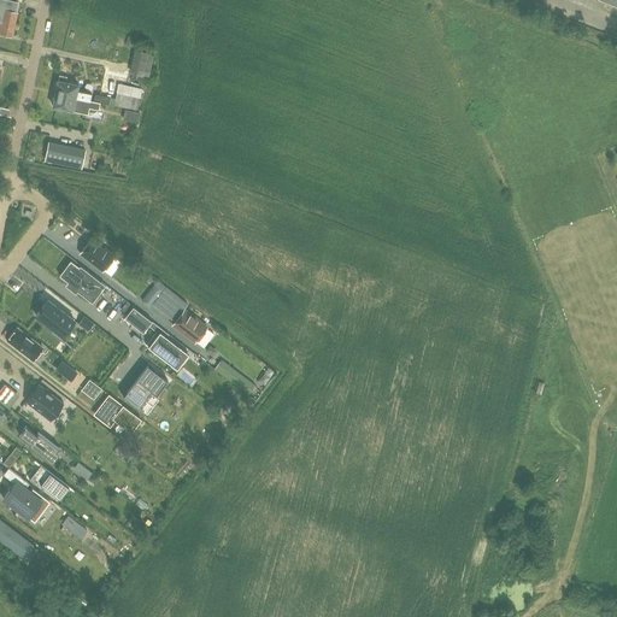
[(18,12),(16,12),(18,3),(7,0),(0,0),(0,34),(12,37),(15,28),(17,29),(18,24),(16,24),(18,12)]
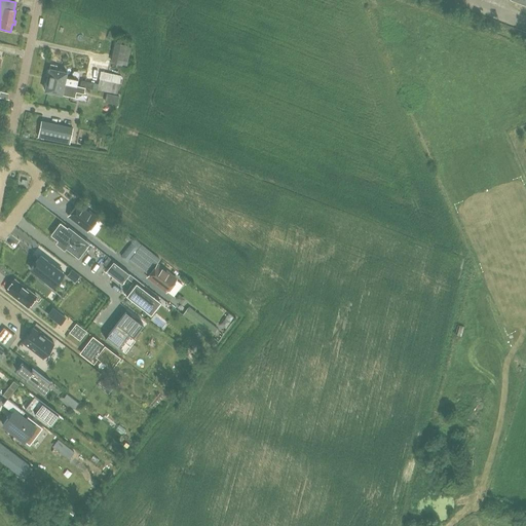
[(47,69),(46,75),(47,75),(46,79),(77,85),(78,79),(67,77),(68,71),(57,69),(58,66),(50,64),(50,67),(49,67),(48,69),(47,69)]
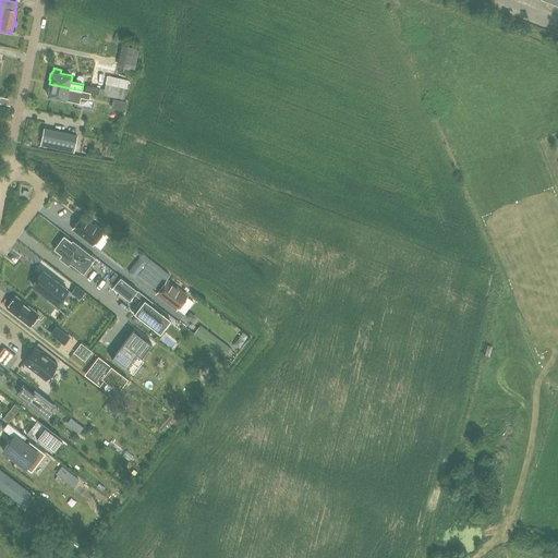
[(105,89),(102,95),(107,96),(125,99),(129,81),(107,76),(105,89)]
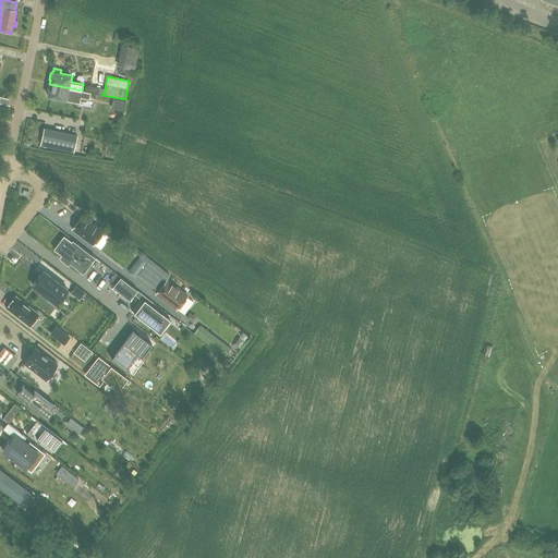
[(47,87),(46,94),(47,94),(47,97),(67,100),(80,102),(81,97),(89,99),(91,93),(85,92),(82,91),(49,84),(49,88),(47,87)]
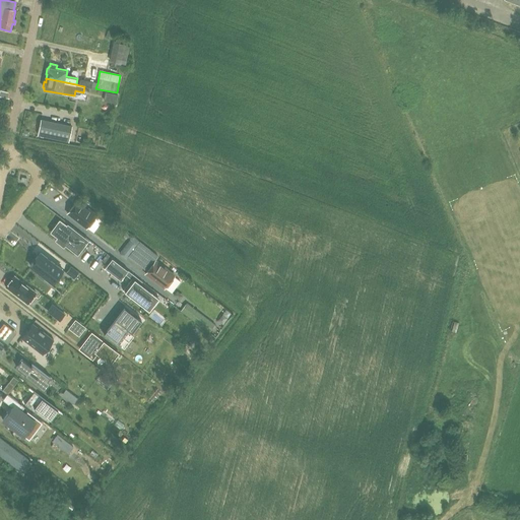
[(80,79),(79,85),(84,86),(91,88),(93,82),(80,79)]
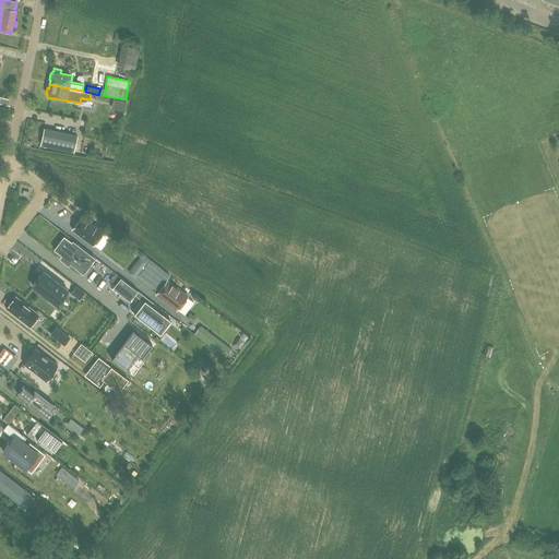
[(114,99),(111,108),(125,110),(126,102),(114,99)]
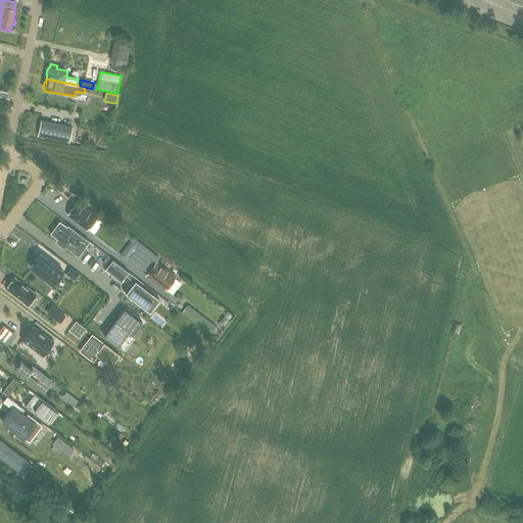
[(57,124),(54,139),(68,142),(72,127),(57,124)]
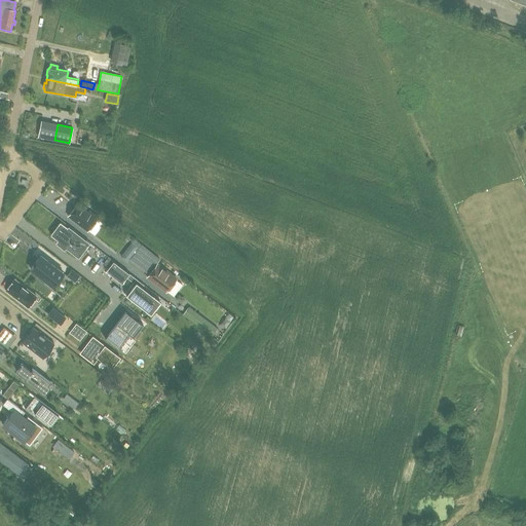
[(104,224),(97,219),(98,218),(78,202),(68,216),(87,230),(88,230),(95,235),(104,224)]
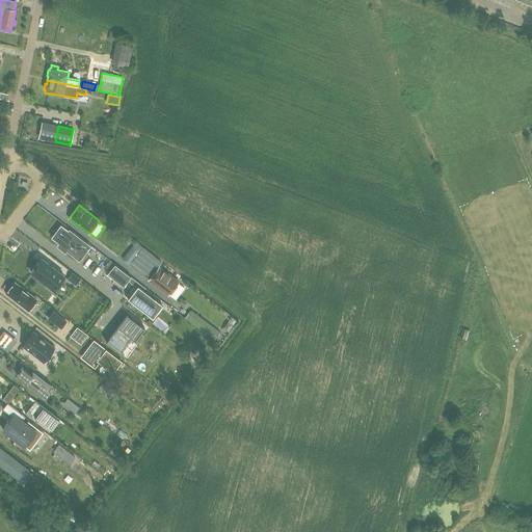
[(88,245),(68,230),(57,242),(61,246),(59,248),(64,253),(67,249),(78,259),(88,245)]
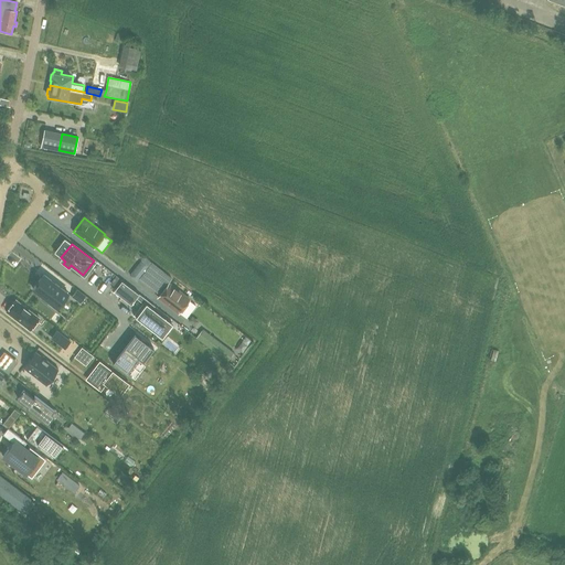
[(145,270),(139,278),(146,284),(159,267),(151,262),(145,270)]
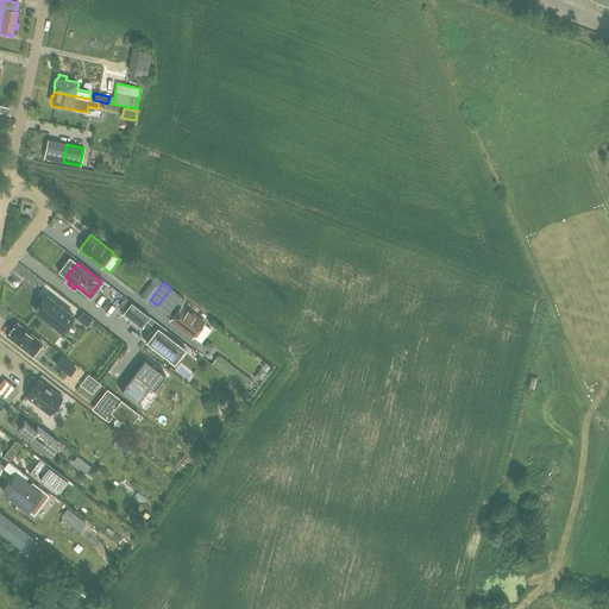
[(149,287),(140,296),(148,302),(150,300),(156,292),(149,287)]
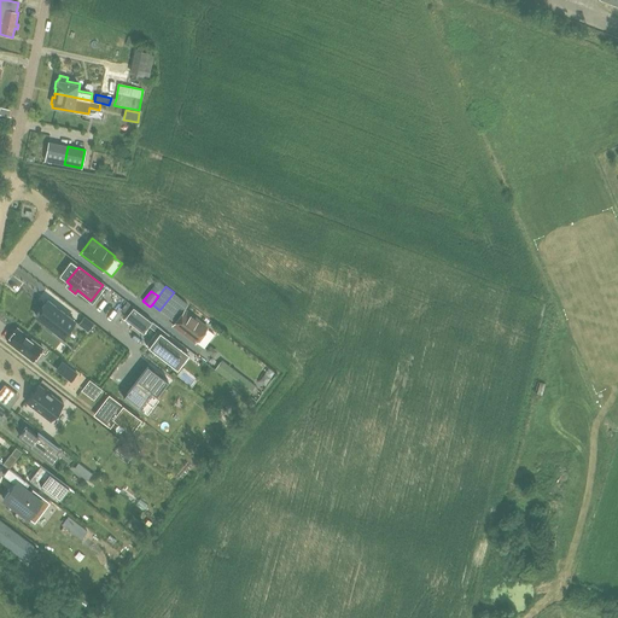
[(47,299),(35,315),(63,337),(75,321),(47,299)]
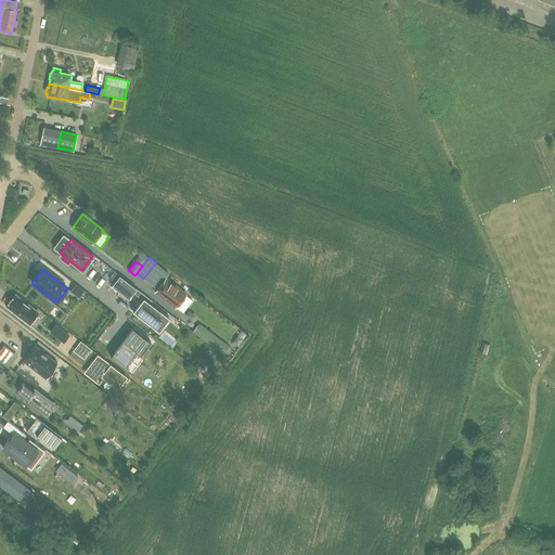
[(169,318),(163,313),(151,304),(152,301),(119,275),(112,285),(129,299),(133,293),(140,298),(131,309),(153,326),(158,331),(169,318)]
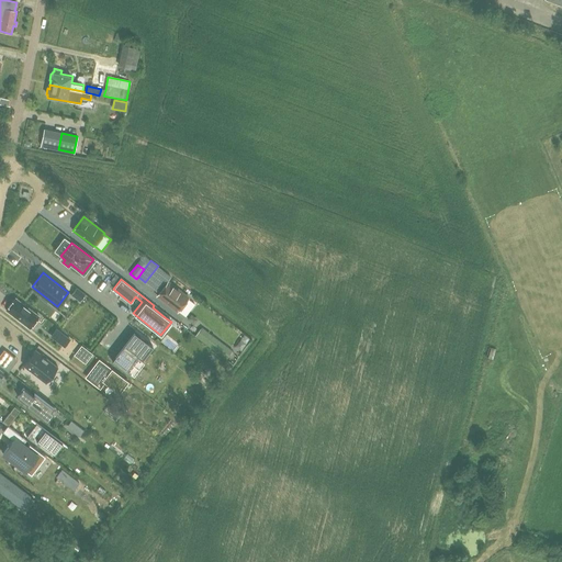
[(195,304),(188,299),(189,298),(168,281),(157,295),(178,312),(178,311),(186,316),(195,304)]
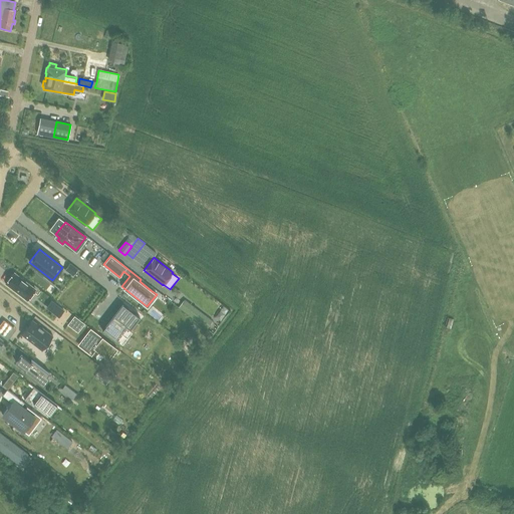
[(77,269),(69,263),(64,269),(72,275),(77,269)]
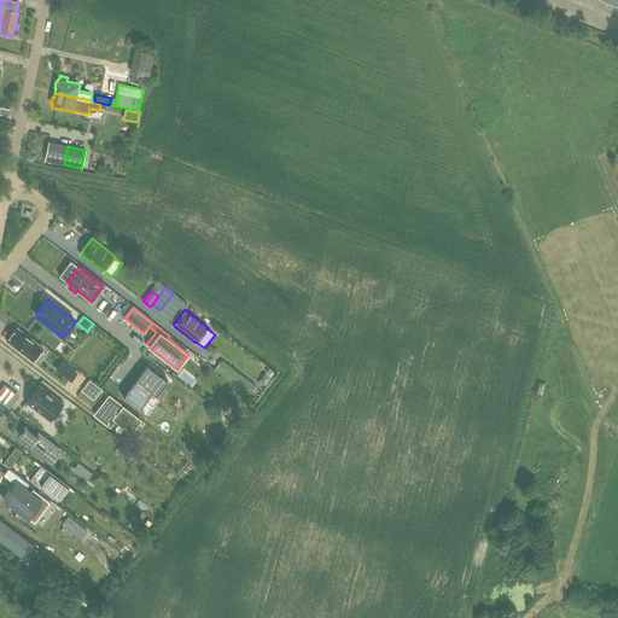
[(33,361),(42,348),(17,327),(6,340),(33,361)]
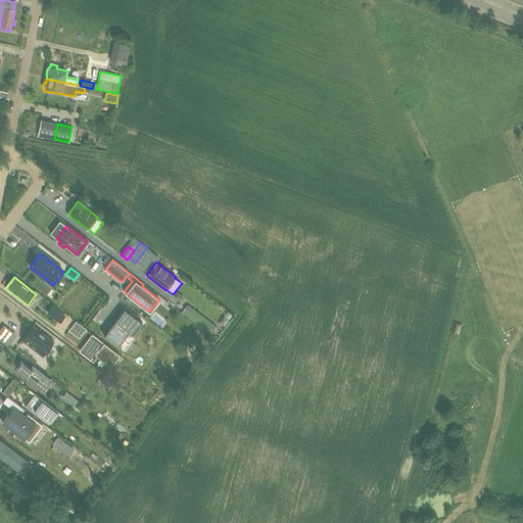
[(188,305),(182,313),(191,319),(196,312),(188,305)]
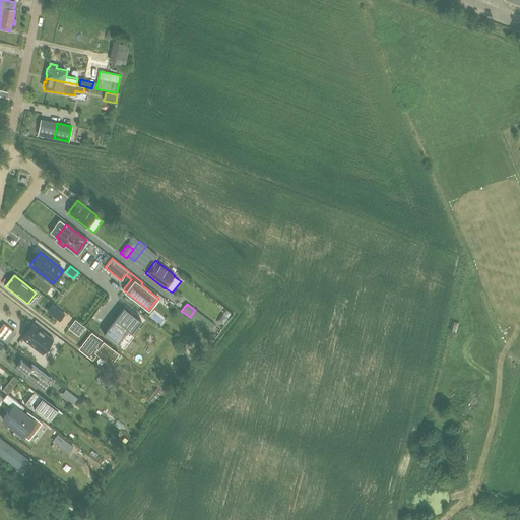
[(107,329),(104,333),(121,346),(141,320),(124,307),(114,319),(107,329)]
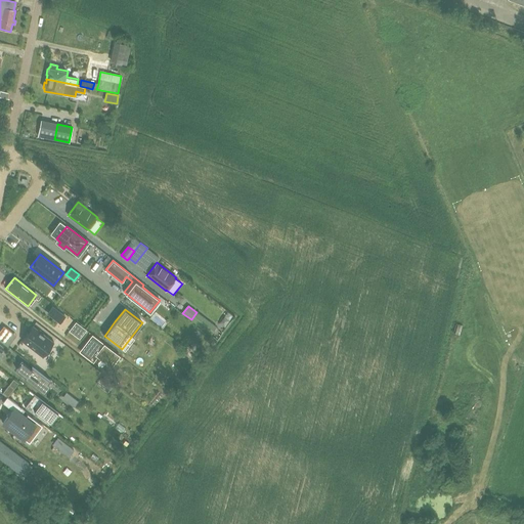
[(64,316),(58,312),(54,317),(60,322),(64,316)]
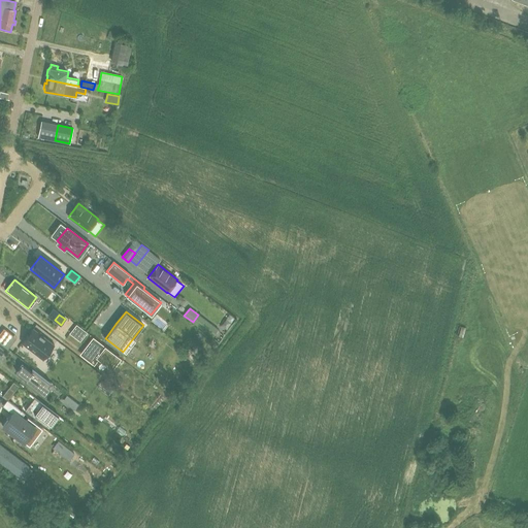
[(208,323),(203,330),(211,337),(218,330),(208,323)]
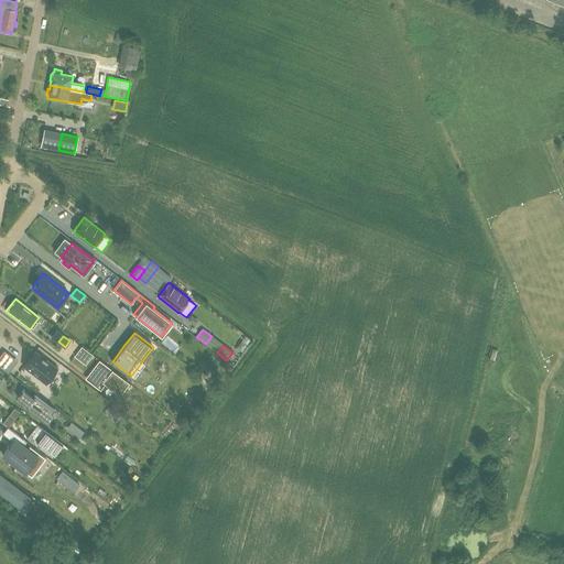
[(80,360),(87,351),(82,347),(75,356),(80,360)]
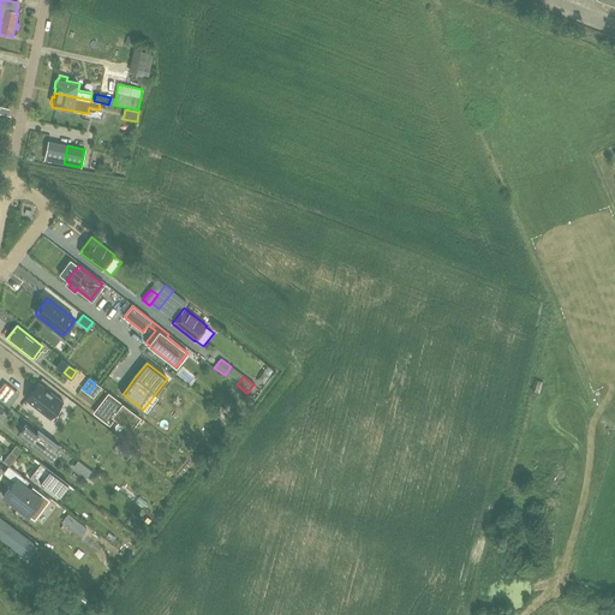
[(0,387),(0,399),(6,405),(16,392),(5,382),(0,387)]
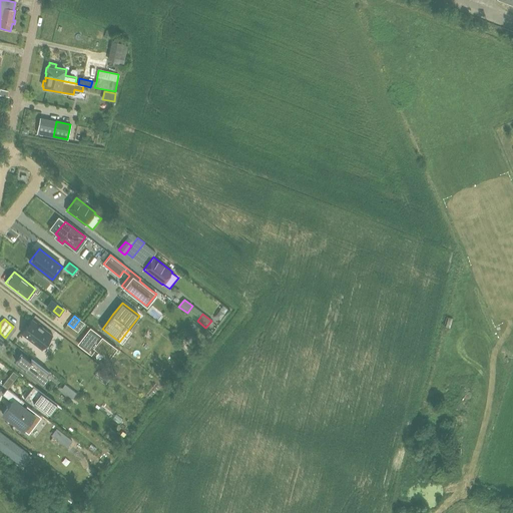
[(42,350),(53,335),(32,319),(21,334),(42,350)]
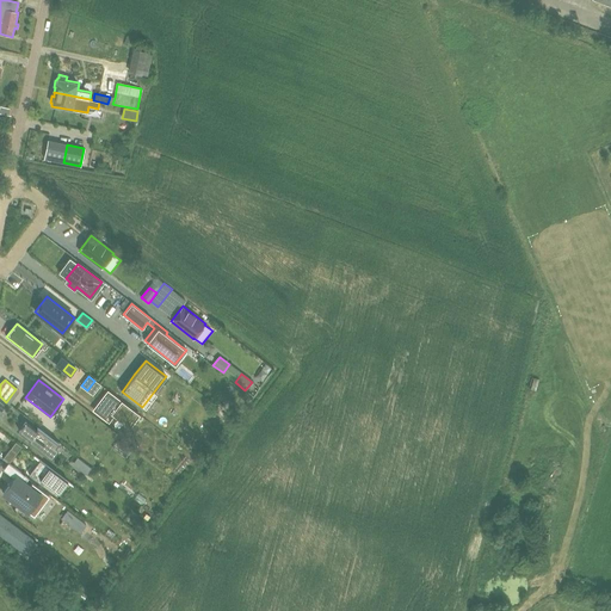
[(127,425),(136,413),(106,390),(92,408),(107,420),(112,414),(127,425)]
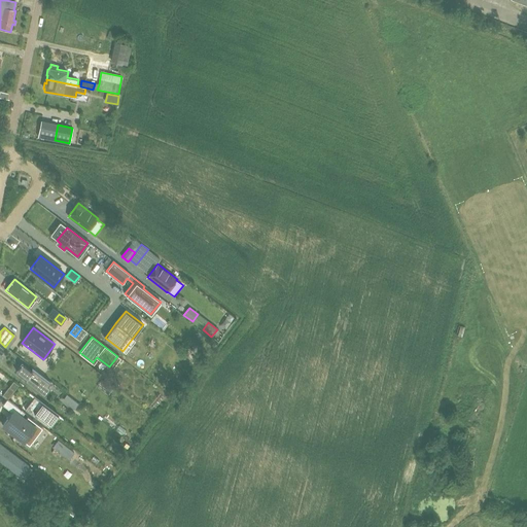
[(24,380),(41,393),(50,382),(32,367),(32,369),(31,371),(22,364),(16,372),(26,379),(25,380),(24,379),(24,380)]
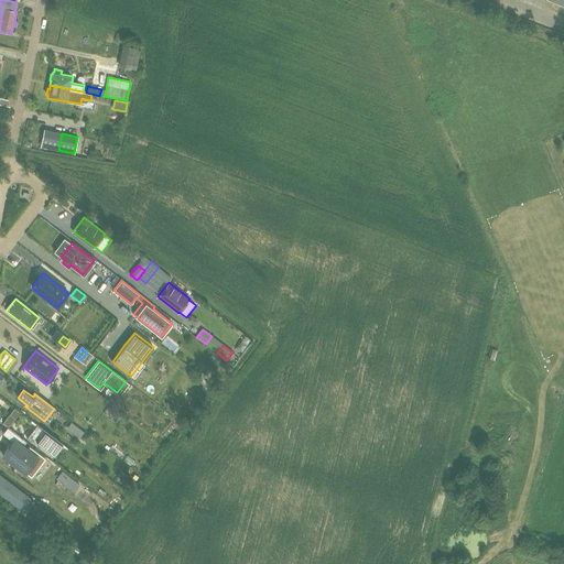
[(111,414),(117,409),(111,404),(107,411),(111,414)]
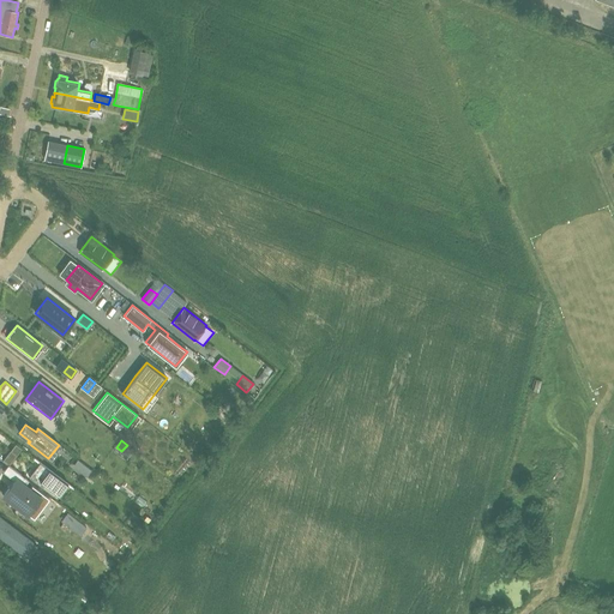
[(8,465),(17,455),(11,450),(2,461),(8,465)]
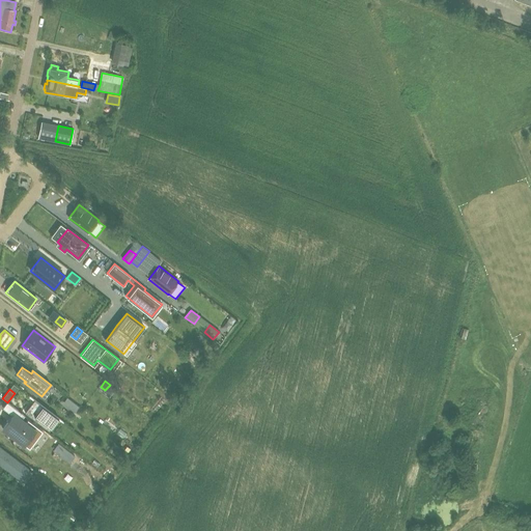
[(63,422),(30,396),(29,397),(34,400),(25,412),(33,419),(35,416),(43,422),(42,424),(50,430),(58,419),(63,422)]
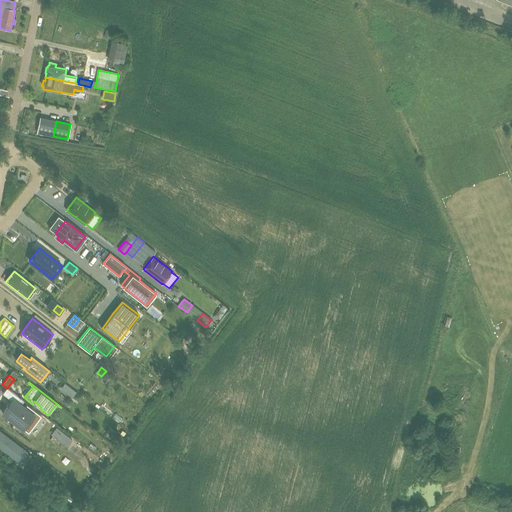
[(3,413),(23,429),(34,415),(21,404),(24,401),(9,390),(7,388),(3,394),(12,401),(8,406),(7,405),(6,406),(8,407),(3,413)]
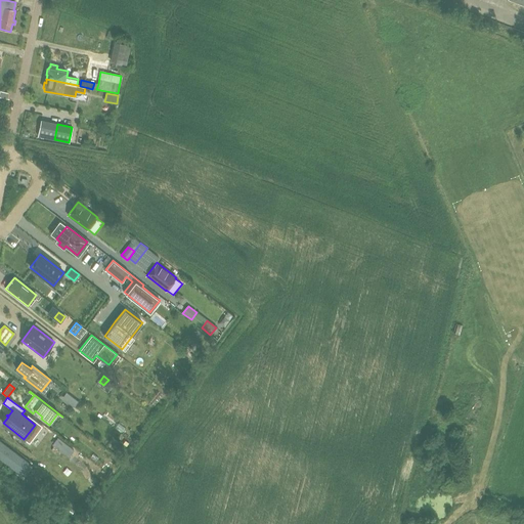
[(52,444),(69,457),(74,450),(57,437),(52,444)]
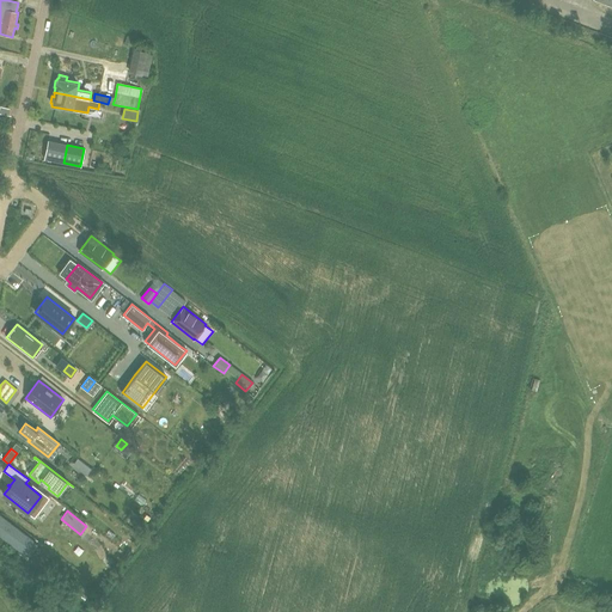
[(0,536),(11,544),(16,548),(20,551),(30,538),(12,525),(12,524),(0,514),(0,536)]
